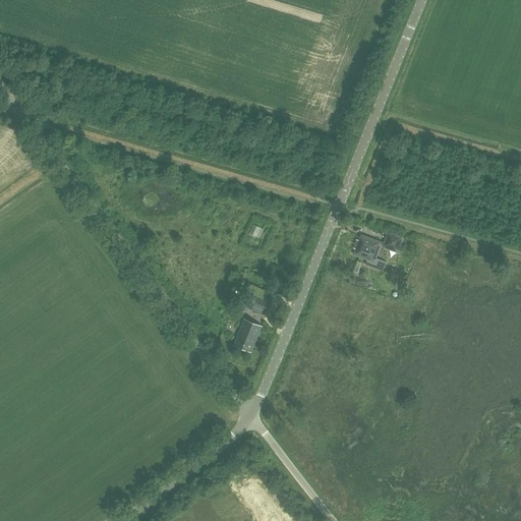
[(402,237),(389,234),(386,245),(399,249),(402,237)]
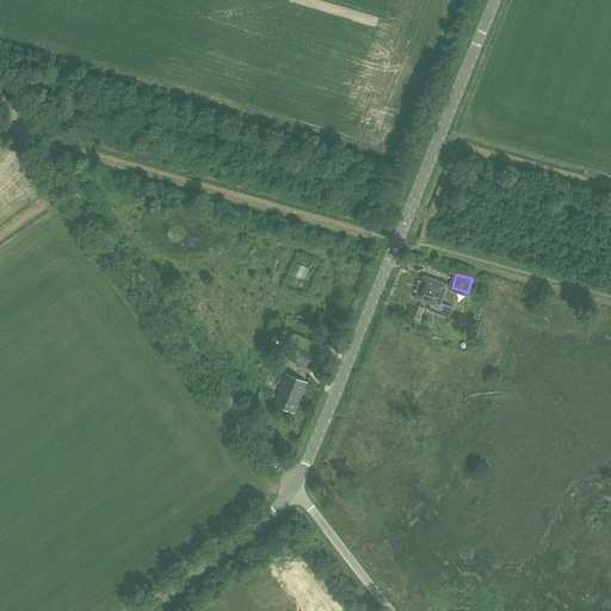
[(454,307),(439,302),(446,284),(424,277),(421,283),(419,282),(415,291),(418,292),(417,298),(431,304),(429,312),(449,319),(454,307)]
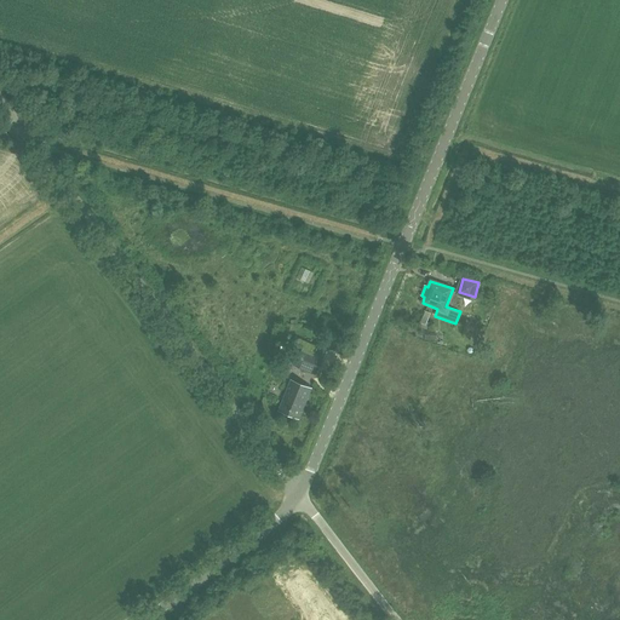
[(419,322),(426,325),(430,314),(425,311),(423,317),(422,316),(419,322)]
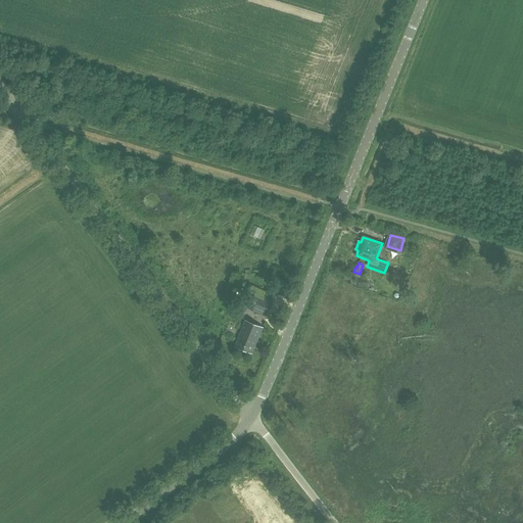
[(273,301),(266,298),(268,293),(250,286),(248,291),(254,294),(249,308),(267,317),(273,301)]
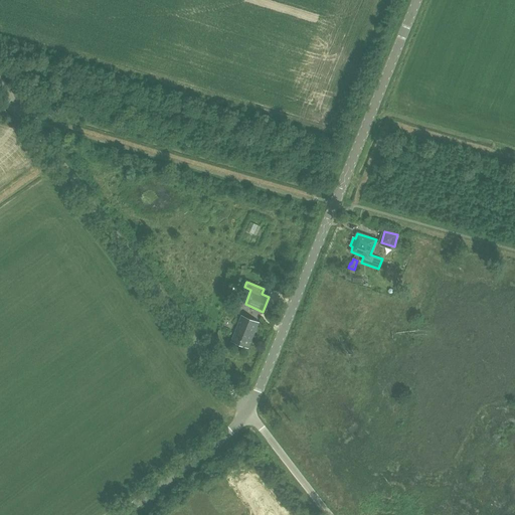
[(247,348),(259,323),(242,316),(232,341),(247,348)]
